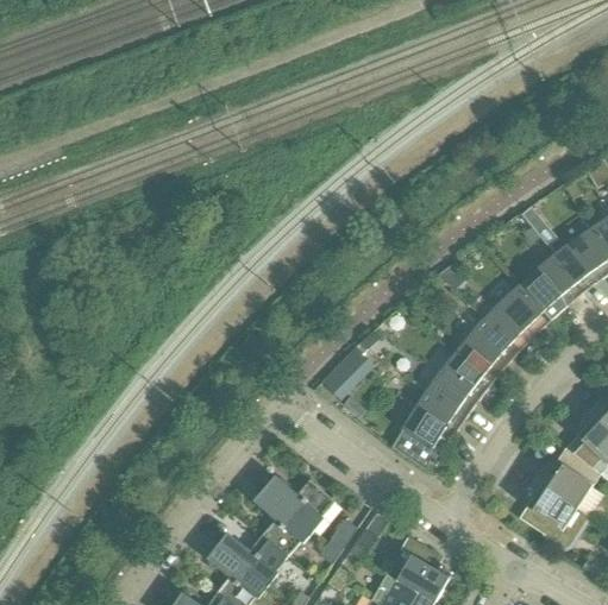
[(603,158),(593,164),(597,171),(607,165),(603,158)]
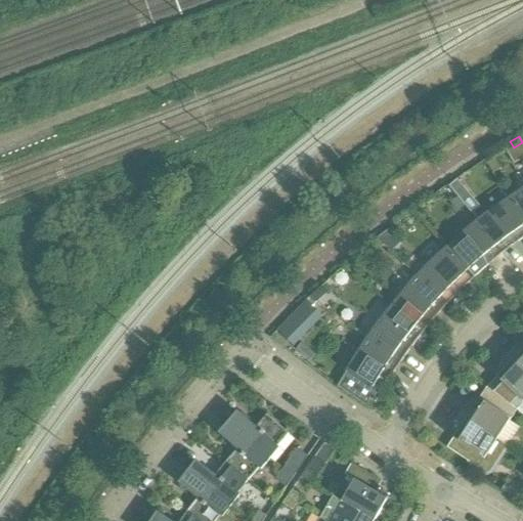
[(486,160),(494,172),(502,167),(493,155),(486,160)]
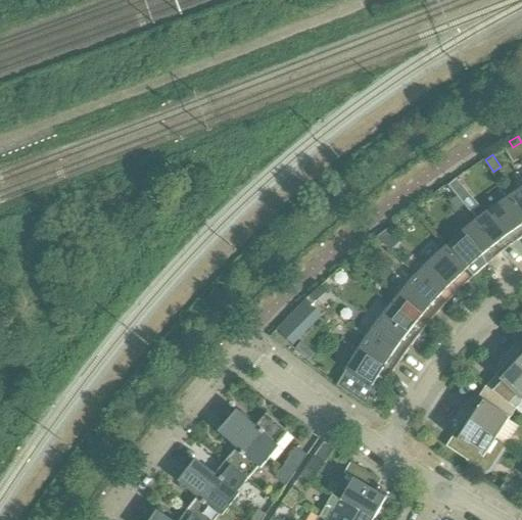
[(521,185),(507,195),(521,217),(521,185)]
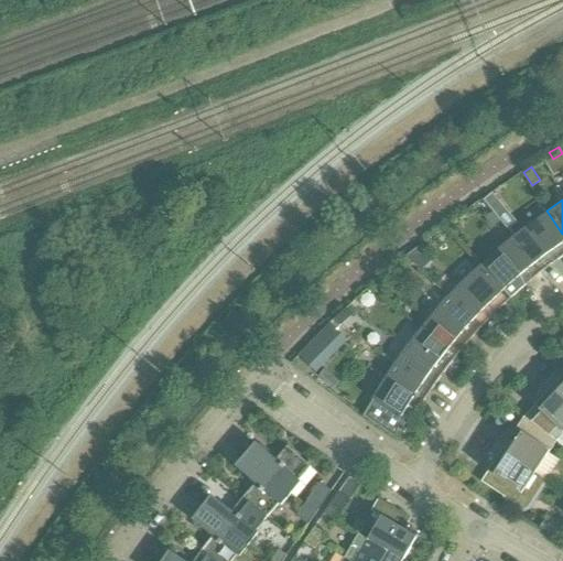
[(524,226),(512,236),(540,270),(551,261),(549,258),(553,256),(555,259),(562,252),(562,234),(547,211),(524,226)]
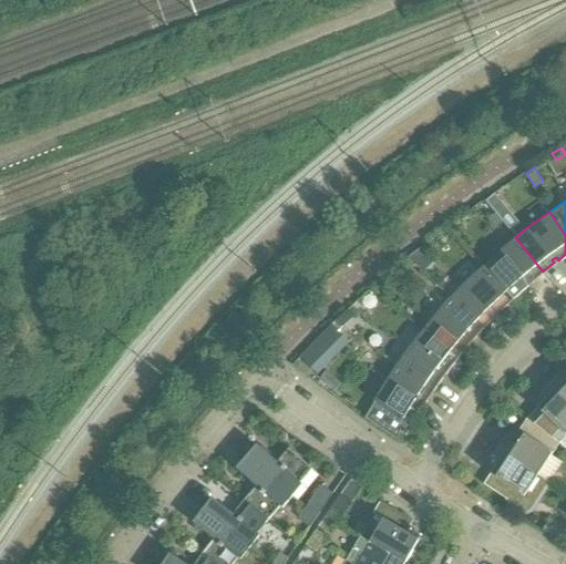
[(503,247),(482,265),(512,298),(520,290),(527,285),(525,282),(528,278),(531,282),(543,272),(515,237),(503,247)]
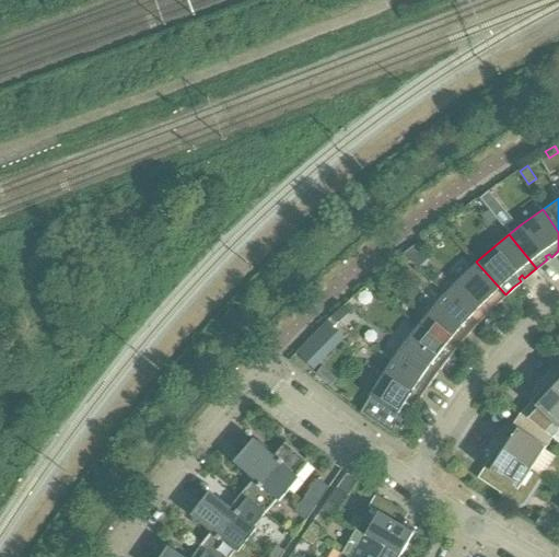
[(403,252),(409,259),(412,262),(427,242),(422,236),(403,252)]
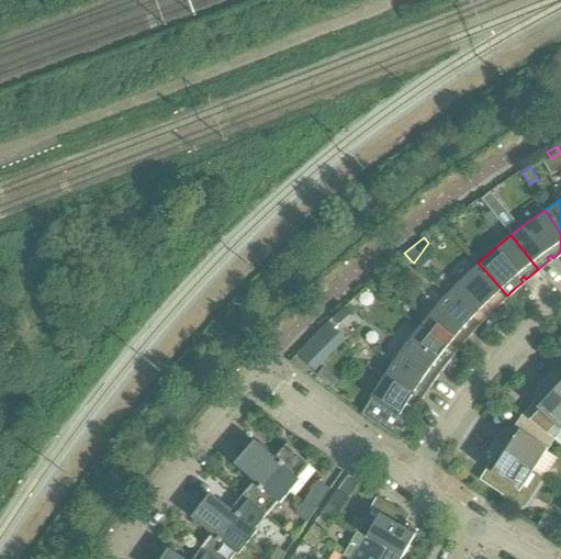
[(411,260),(404,253),(393,261),(400,269),(411,260)]
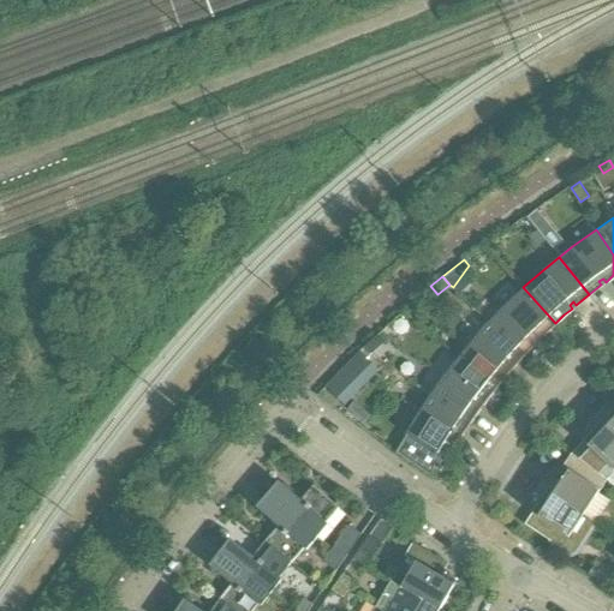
[(501,307),(489,321),(525,353),(536,341),(532,339),(536,334),(540,337),(555,323),(523,287),(501,307)]
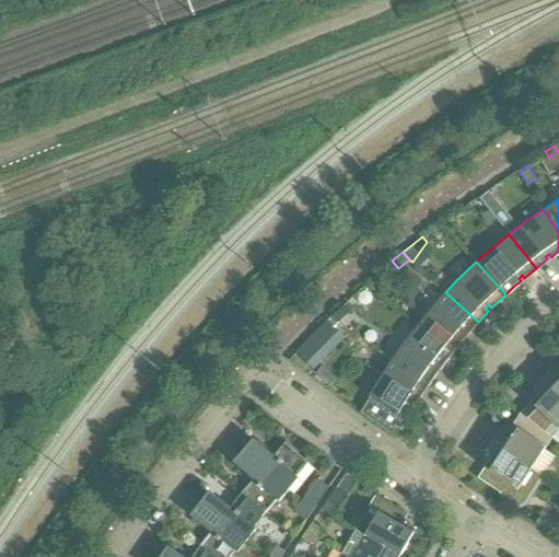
[(435,303),(418,324),(452,351),(465,336),(462,334),(465,331),(467,333),(478,322),(445,292),(435,303)]
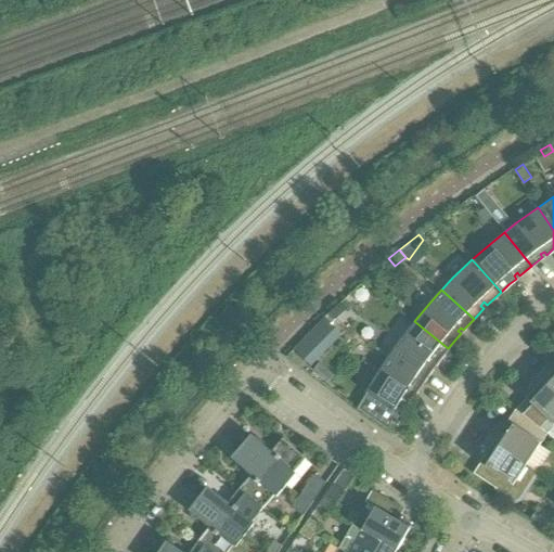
[(339,300),(326,312),(333,319),(335,317),(346,307),(339,300)]
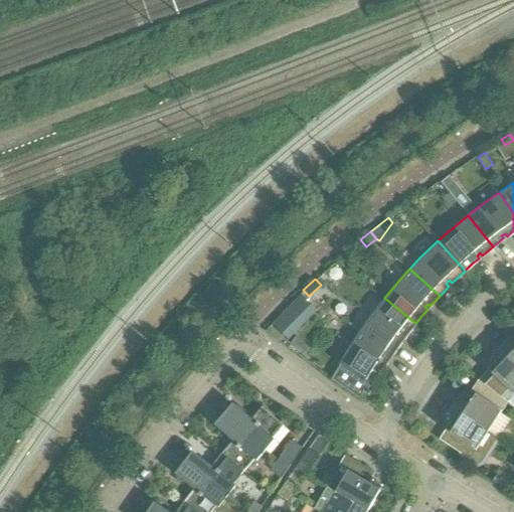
[(299,295),(282,312),(296,327),(314,309),(299,295)]
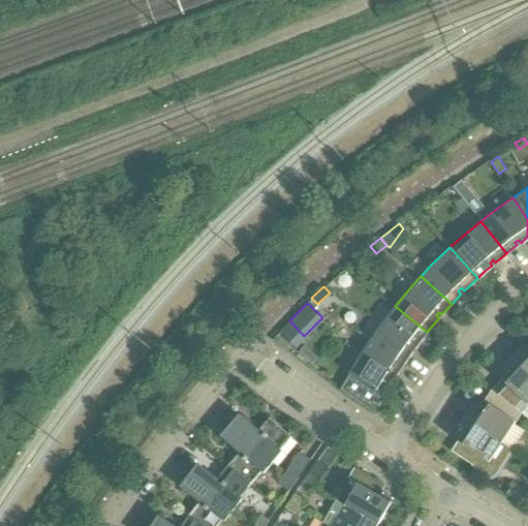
[(378,327),(370,338),(404,362),(412,350),(409,348),(411,344),(415,346),(427,332),(395,306),(394,308),(378,327)]
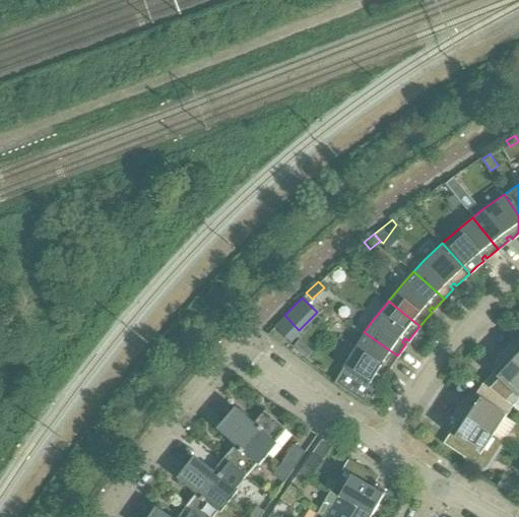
[(390,367),(397,356),(364,332),(355,344),(342,367),(333,381),(362,401),(366,394),(371,397),(378,386),(387,371),(384,369),(387,366),(390,367)]
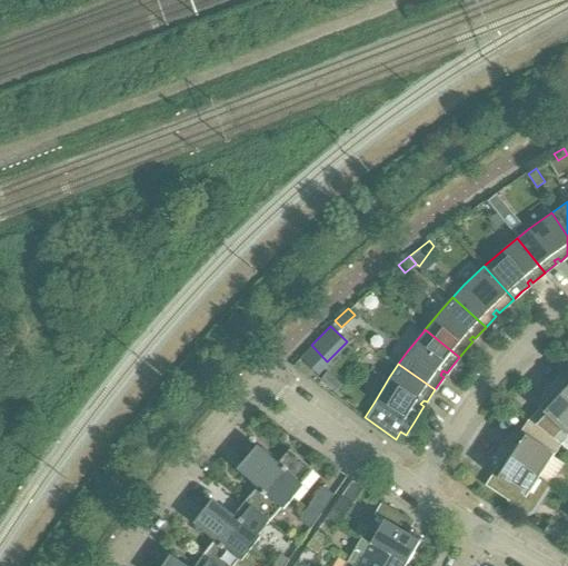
[(559,371),(549,383),(567,399),(567,375),(566,378),(559,371)]
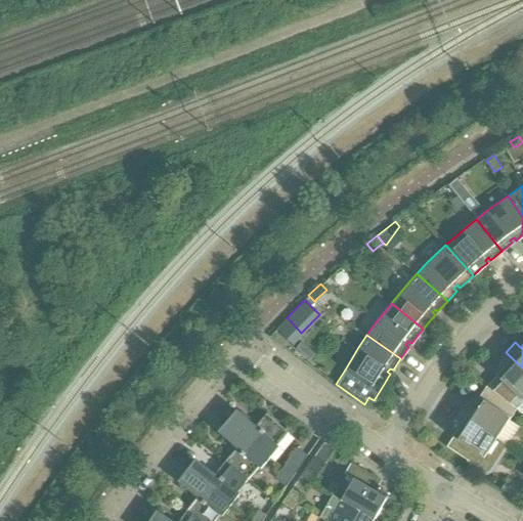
[(503,366),(485,385),(515,407),(516,406),(522,413),(522,367),(506,352),(496,361),(503,366)]
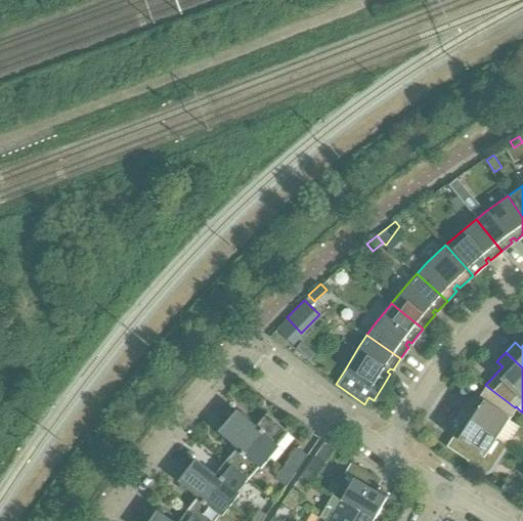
[(466,400),(458,411),(496,437),(509,417),(512,415),(514,413),(514,409),(515,407),(485,385),(472,405),(466,400)]
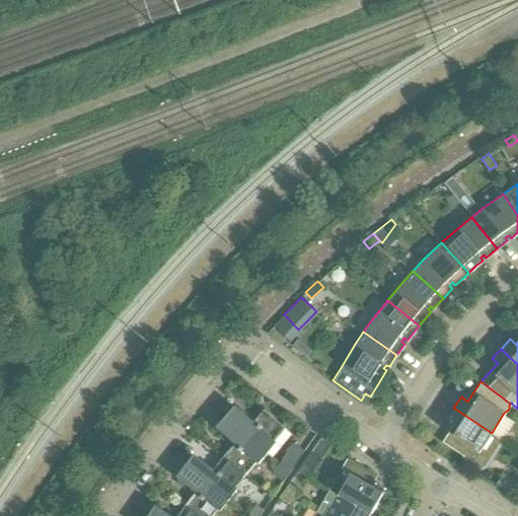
[(233,406),(224,416),(266,452),(276,441),(274,440),(285,427),(264,409),(252,421),(233,406)]
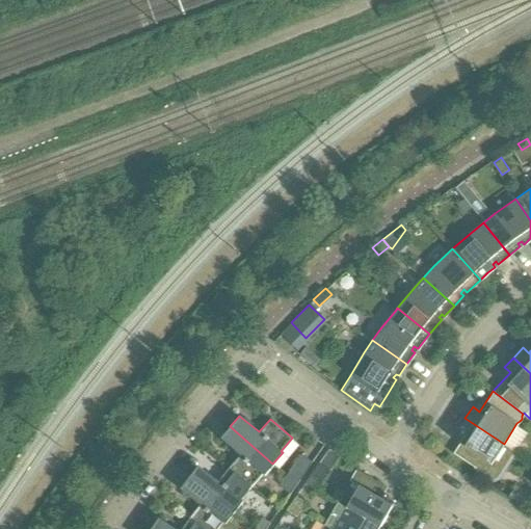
[(514,450),(504,444),(465,418),(457,429),(465,433),(452,452),(473,466),(473,468),(476,472),(488,480),(494,481),(499,478),(514,454),(512,453),(514,450)]
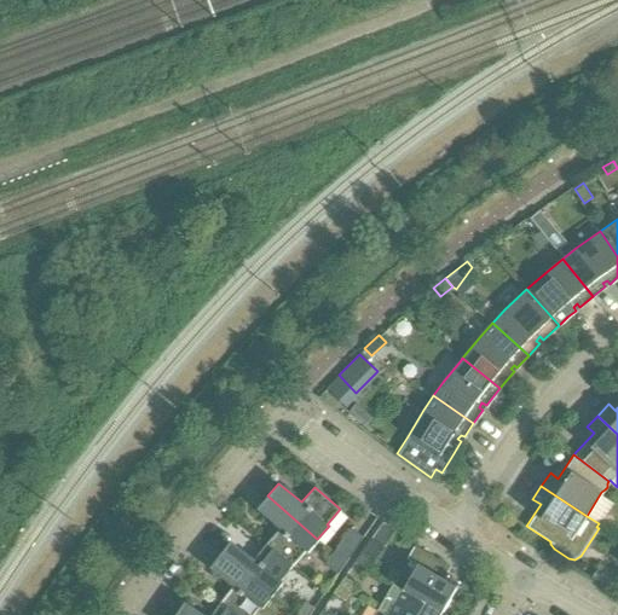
[(279,527),(266,543),(292,564),(305,550),(306,551),(317,539),(267,495),(256,509),(279,527)]
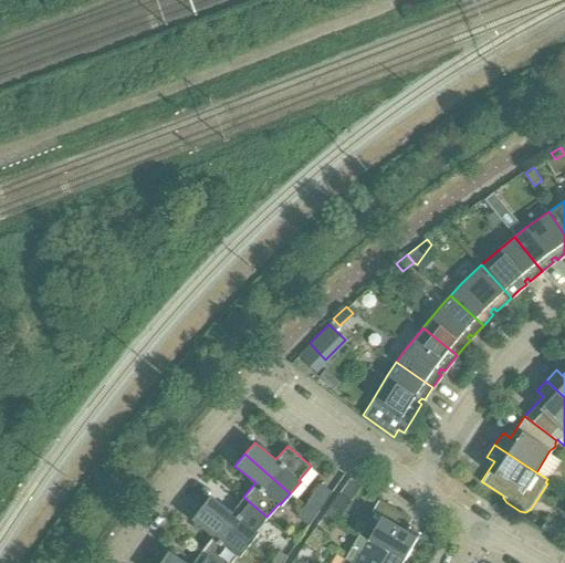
[(320,482),(303,506),(314,513),(331,490),(320,482)]
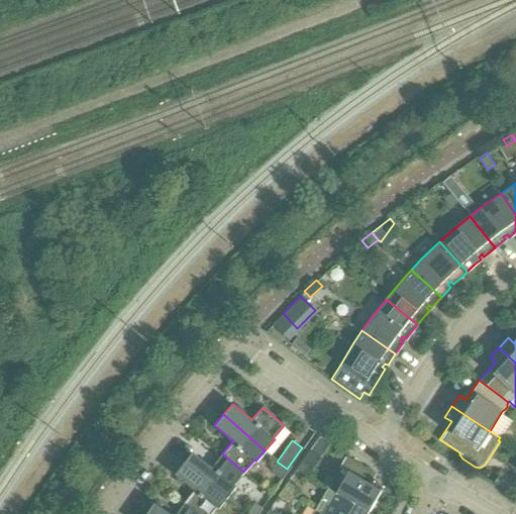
[(320,455),(309,448),(295,468),(306,475),(320,455)]
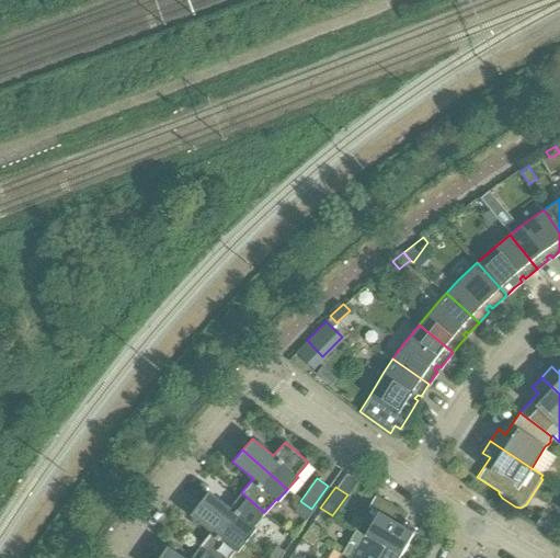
[(208,491),(200,503),(247,539),(255,527),(253,526),(264,512),(241,492),(229,507),(208,491)]
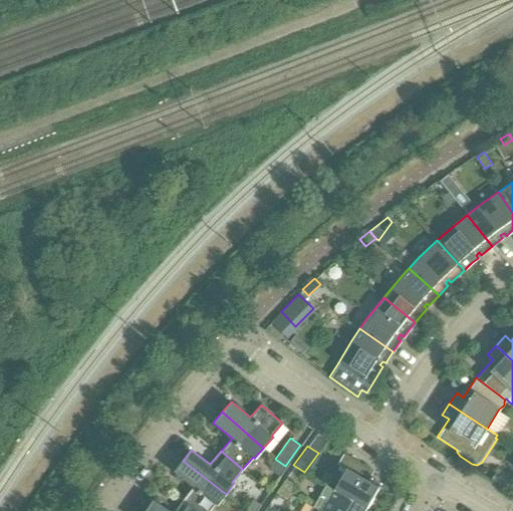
[(345,468),(333,489),(366,508),(381,483),(370,477),(368,481),(367,480),(373,470),(344,453),(338,463),(345,468)]
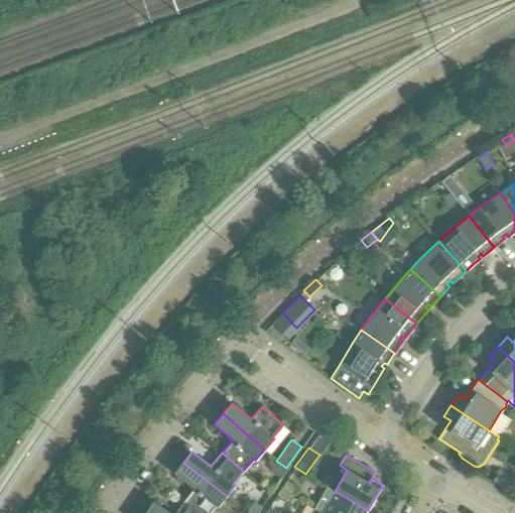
[(286,468),(276,461),(270,469),(280,477),(286,468)]
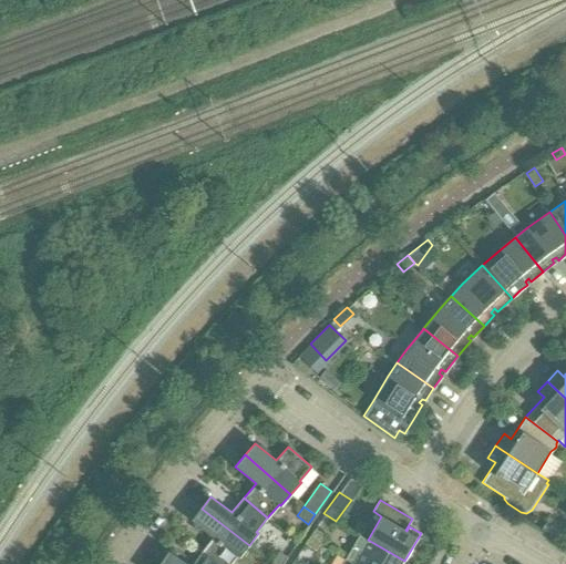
[(213,536),(202,551),(218,563),(230,563),(237,556),(239,557),(249,545),(202,509),(192,521),(213,536)]
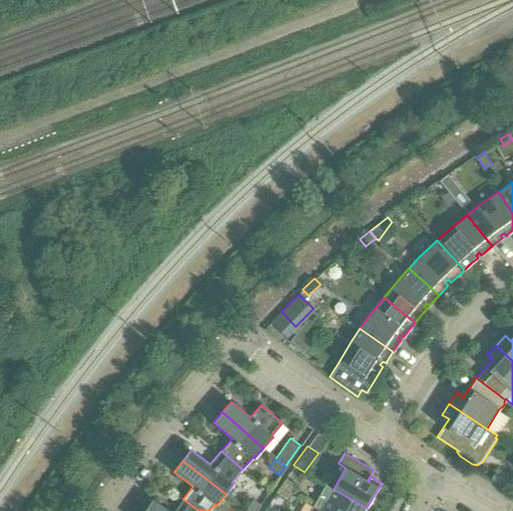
[(285,477),(280,485),(290,492),(295,485),(285,477)]
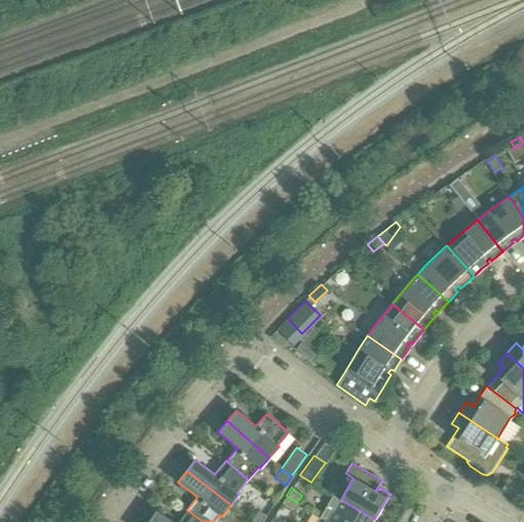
[(296,503),(286,495),(281,503),(291,510),(296,503)]
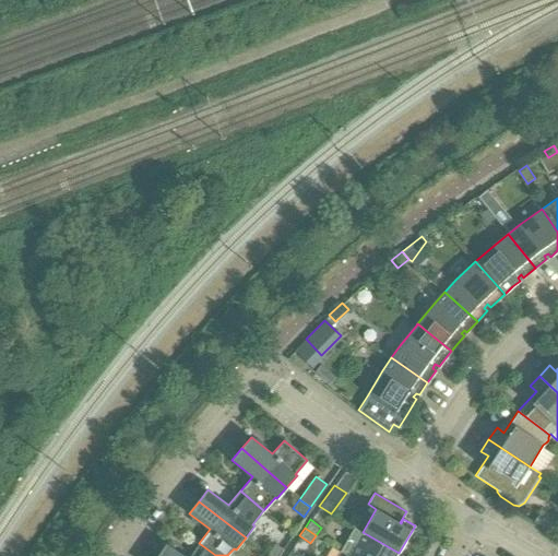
[(354,528),(341,549),(351,555),(402,555),(403,555),(399,553),(363,532),(354,528)]
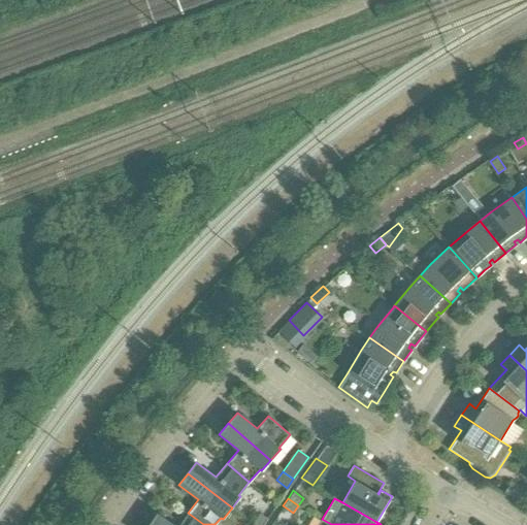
[(252,523),(251,524),(252,524),(261,524),(267,517),(259,512),(252,523)]
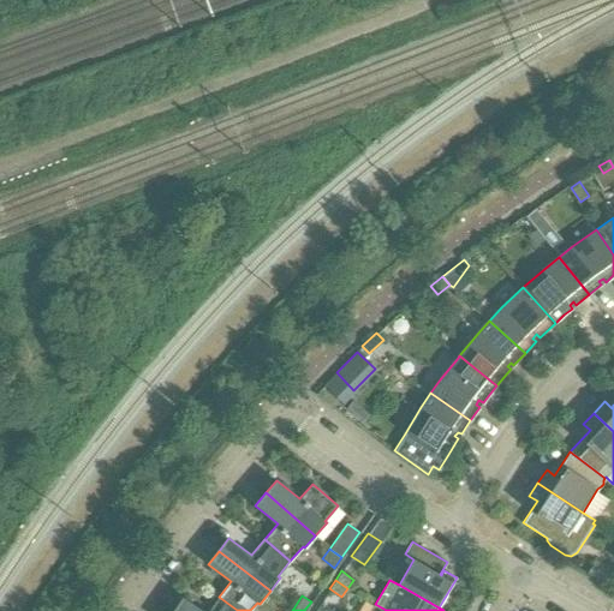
[(202,610),(183,598),(173,610),(237,610),(219,597),(208,610),(202,610)]
